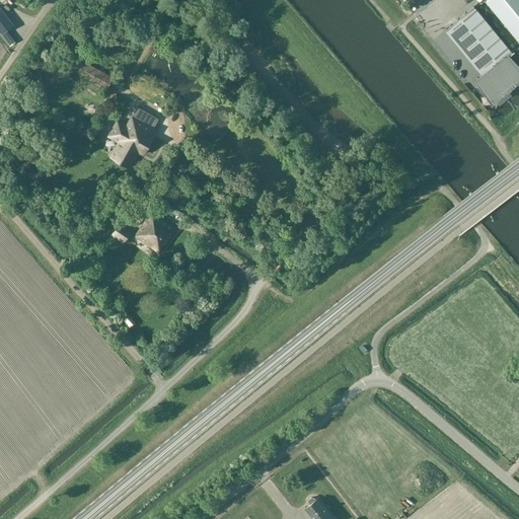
[(518,0),(488,0),(486,2),(518,42),(518,0)]
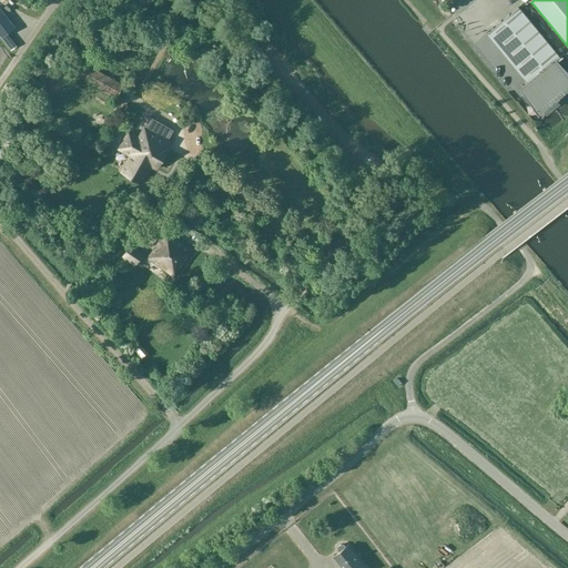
[(0,36),(1,38),(7,33),(16,28),(0,7),(0,36)]
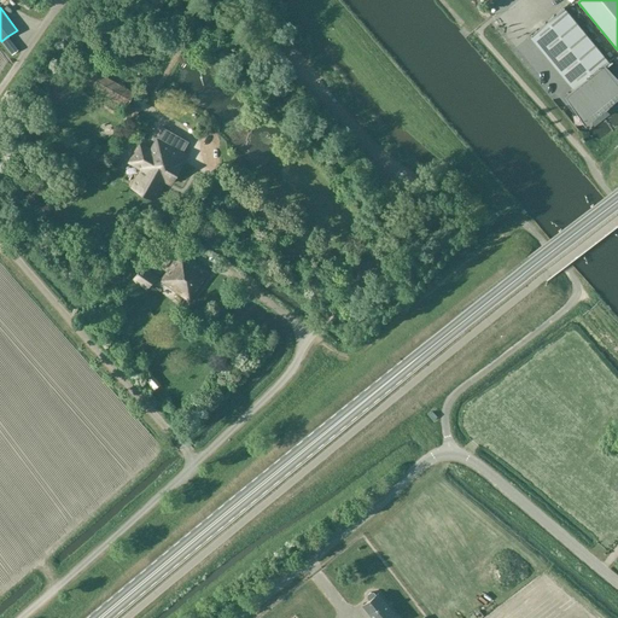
[(613,79),(612,77),(605,68),(611,63),(610,62),(564,7),(536,30),(582,86),(569,95),(577,106),(578,108),(579,109),(582,110),(584,110),(586,110),(588,110),(590,110),(592,109),(594,108),(611,93),(612,92),(613,91),(613,89),(614,88),(614,86),(614,83),(614,82),(614,80),(613,79)]
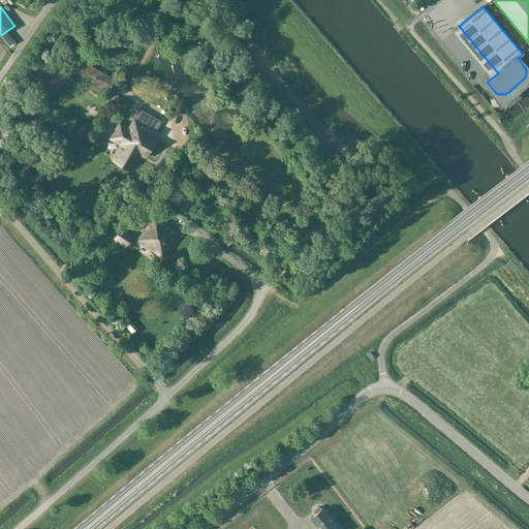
[(109,92),(115,81),(79,59),(71,71),(109,92)]
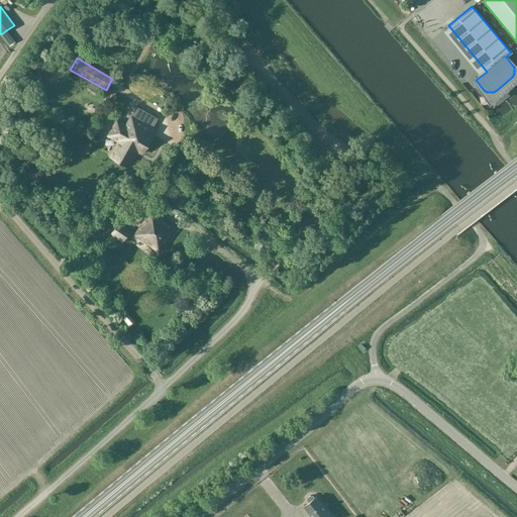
[(45,69),(42,75),(46,78),(50,72),(45,69)]
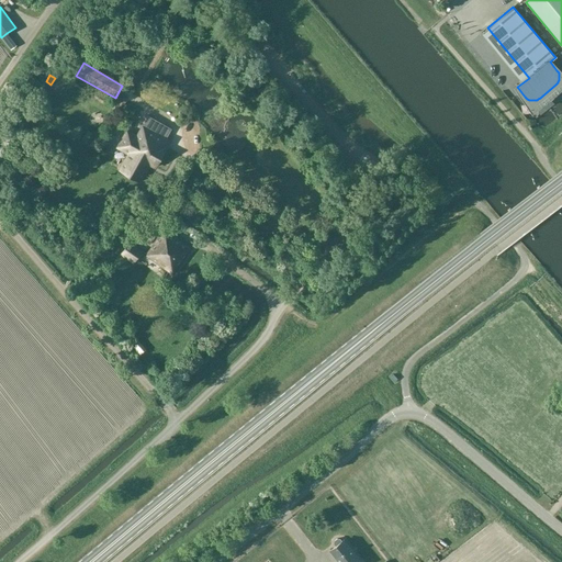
[(126,131),(116,147),(128,154),(119,170),(139,182),(149,165),(155,167),(166,149),(164,148),(169,139),(165,137),(169,128),(148,116),(143,125),(136,136),(126,131)]
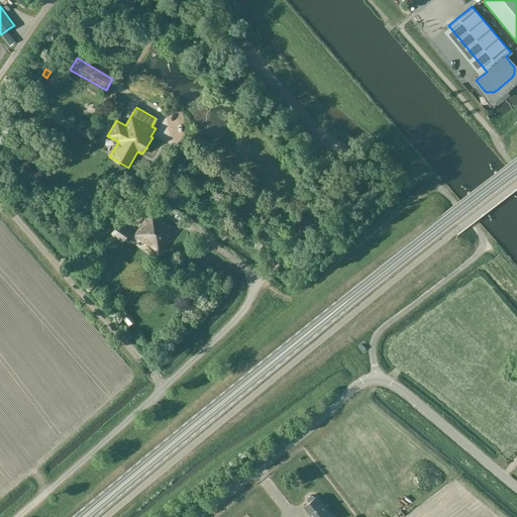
[(102,120),(98,128),(105,131),(109,123),(102,120)]
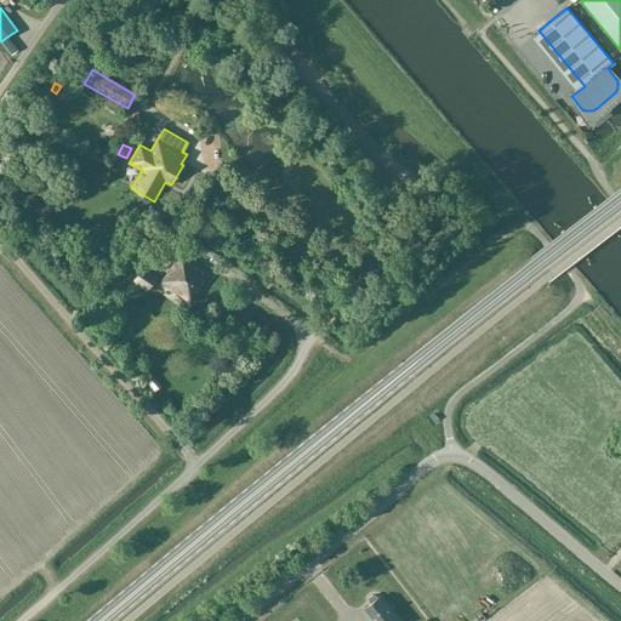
[(191,305),(211,274),(183,254),(178,261),(177,260),(160,283),(191,305)]
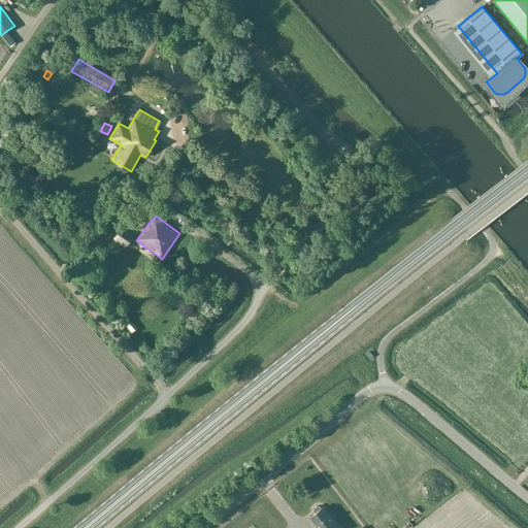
[(125,246),(133,235),(122,227),(114,238),(125,246)]
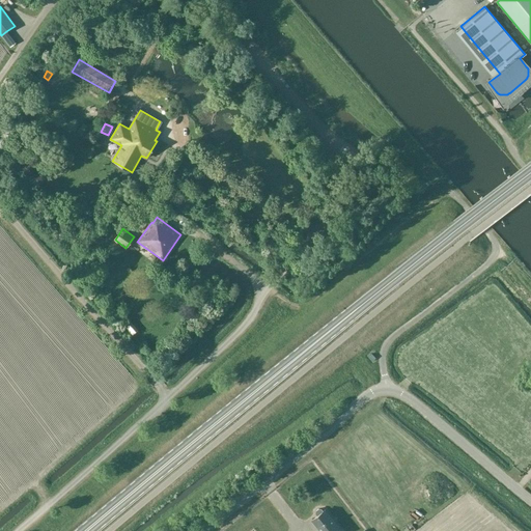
[(319,530),(340,530),(341,530),(325,510),(324,511),(322,509),(318,508),(316,510),(316,513),(317,515),(312,520),(320,530),(319,530)]
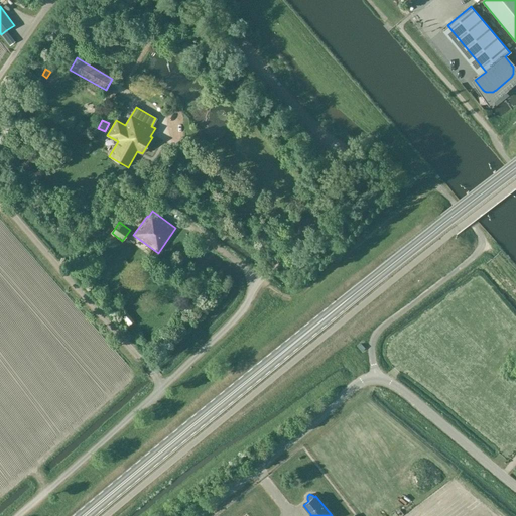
All buildings are outlined.
